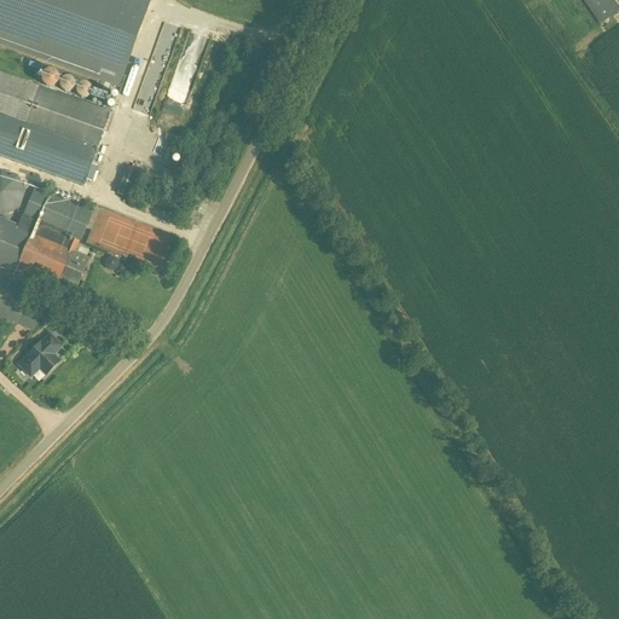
[(151,0),(0,0),(0,41),(121,86),(151,0)]
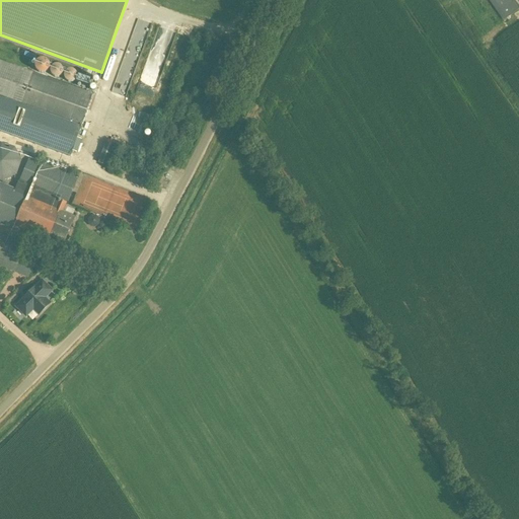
[(518,0),(488,0),(503,21),(518,9),(518,0)]
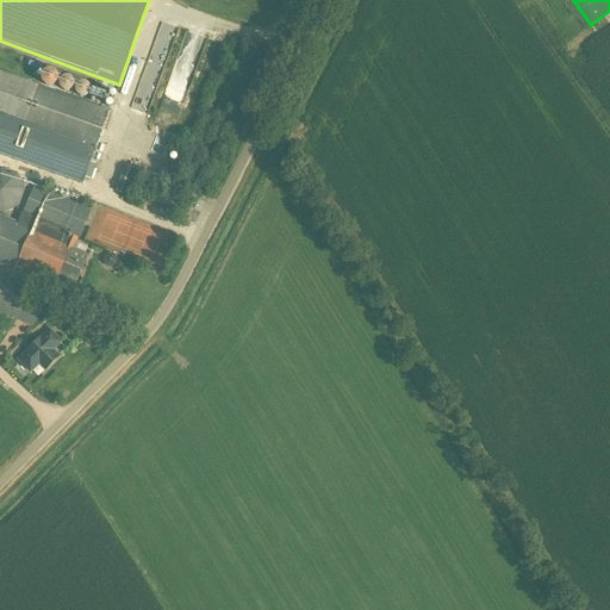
[(162,35),(176,37),(178,26),(165,24),(162,35)]
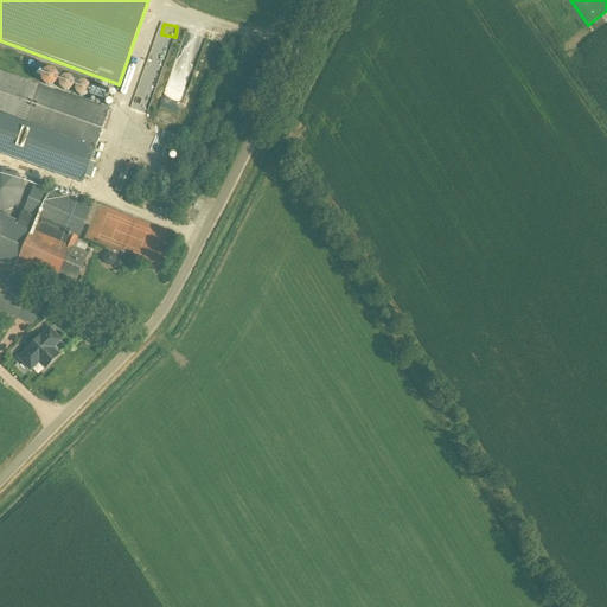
[(0,113),(94,147),(104,109),(0,70),(0,113)]
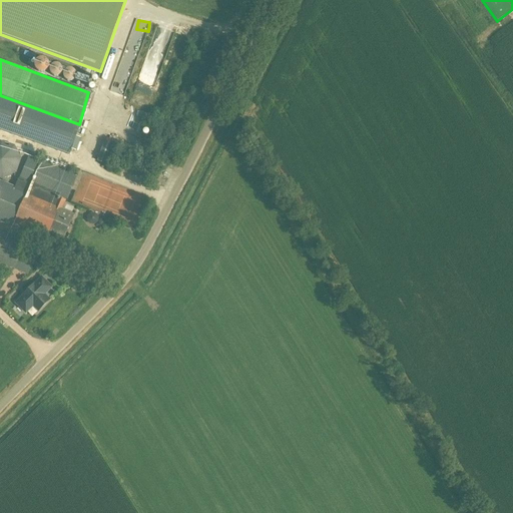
[(79,124),(0,95),(0,130),(67,155),(79,124)]
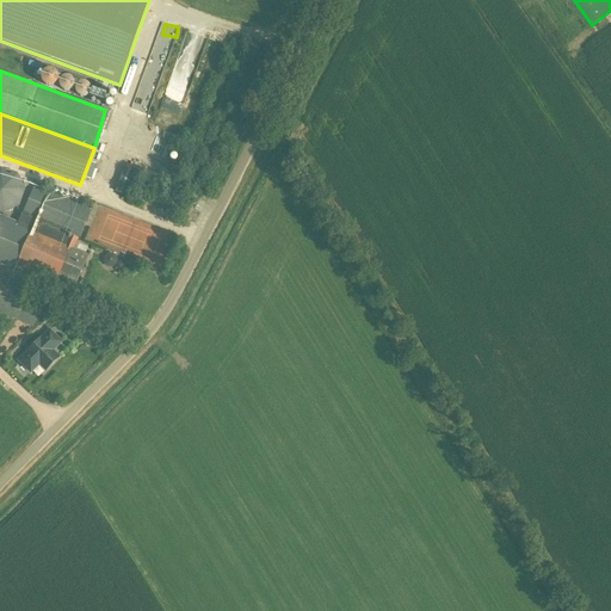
[(0,211),(4,214),(19,207),(25,190),(18,173),(1,168),(0,168),(0,211)]
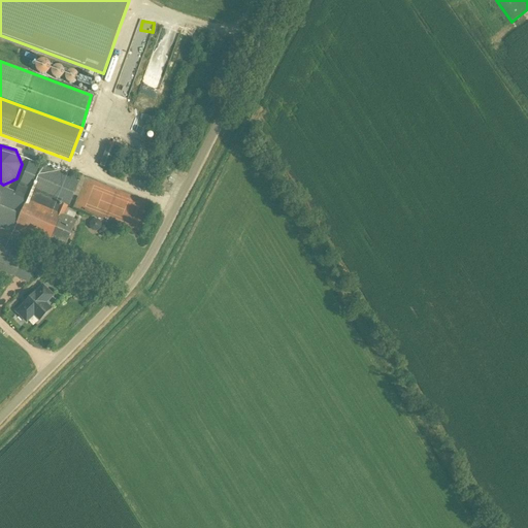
[(111,170),(119,150),(107,145),(100,166),(111,170)]
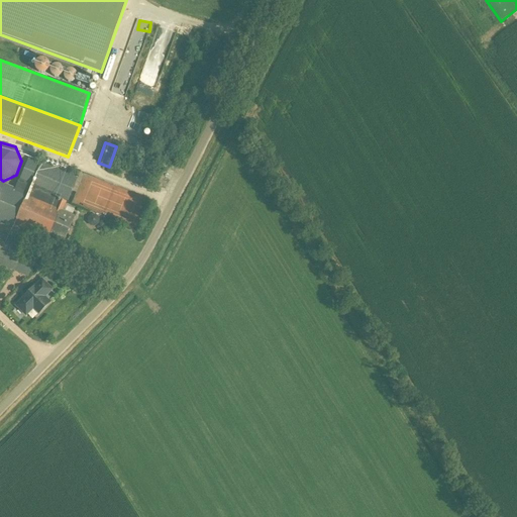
[(68,202),(78,178),(29,157),(15,189),(0,182),(0,223),(12,229),(14,224),(63,244),(75,216),(63,211),(67,202),(68,202)]
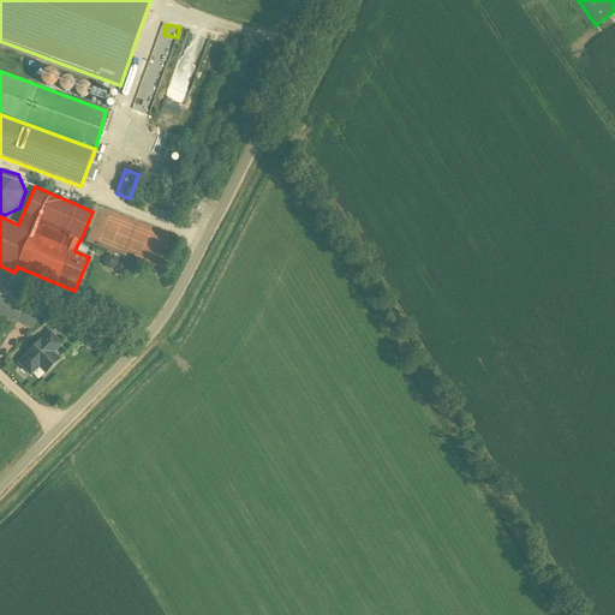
[(0,274),(0,315),(34,329),(46,302),(29,294),(31,288),(0,274)]
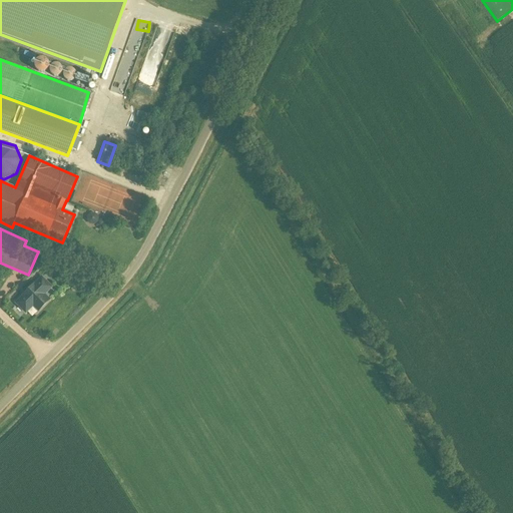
[(51,288),(42,278),(16,303),(26,313),(33,306),(38,311),(49,300),(43,294),(46,291),(47,292),(51,288)]
